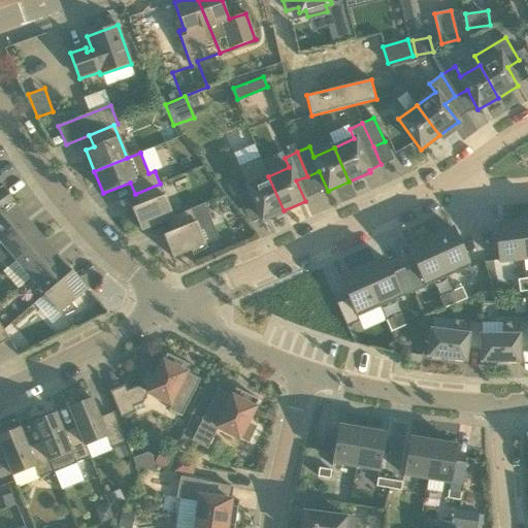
[(264,167),(285,164),(283,153),(263,156),(264,167)]
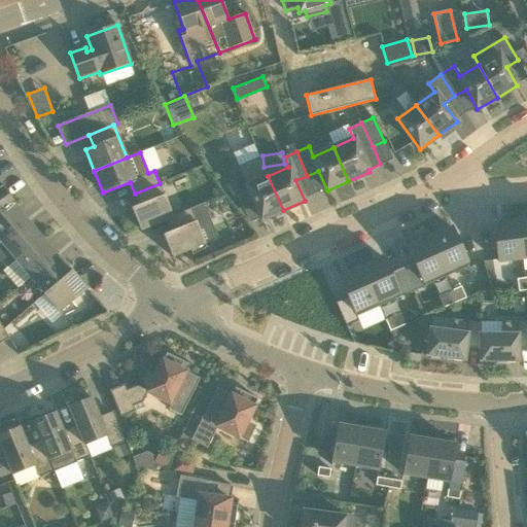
[(283,210),(268,176),(259,159),(239,167),(243,175),(231,181),(241,205),(252,200),(261,220),(283,210)]
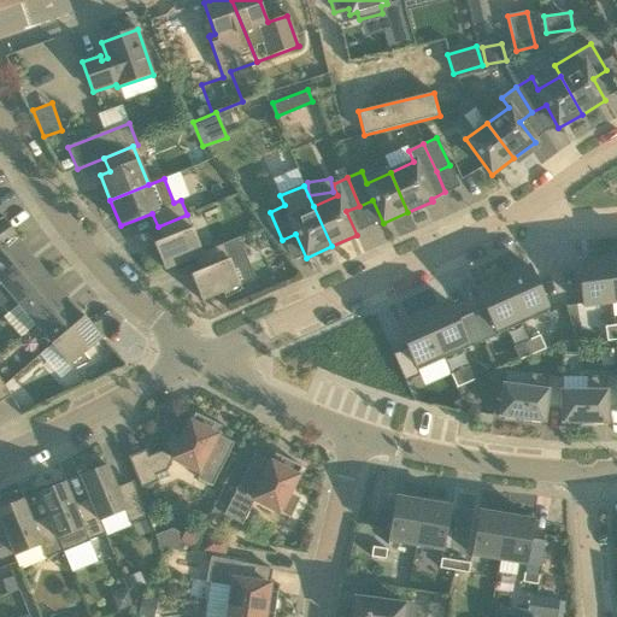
[(203,254),(203,253),(187,215),(158,227),(163,240),(153,244),(164,270),(194,258),(203,254)]
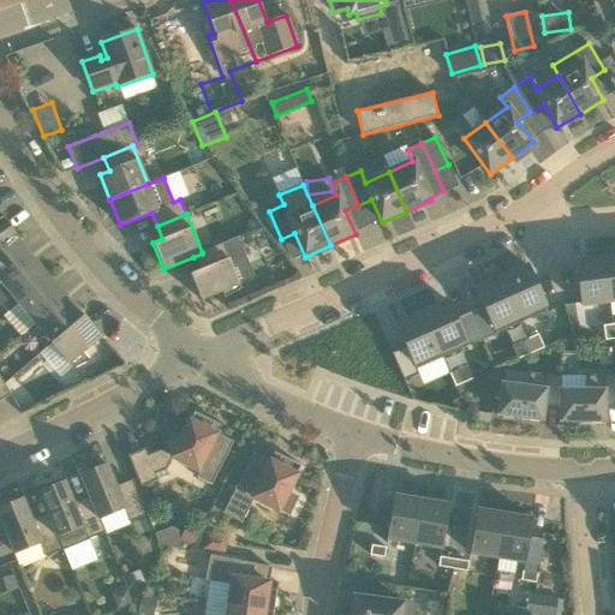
[(0,252),(17,239),(16,239),(17,238),(3,218),(1,218),(0,218),(0,252)]
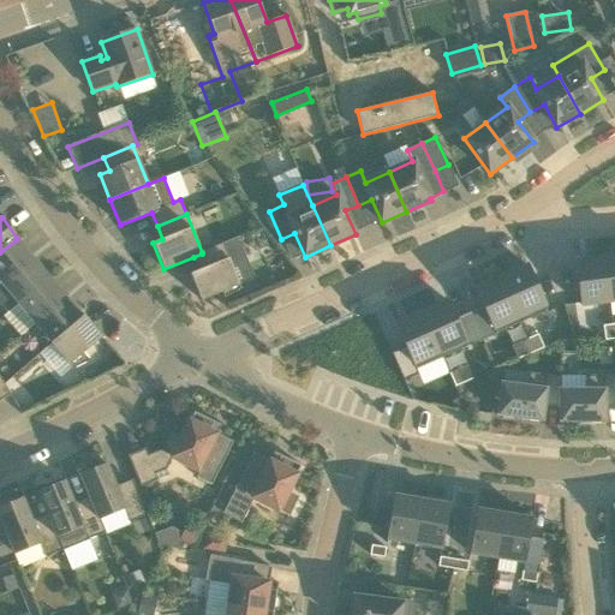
[(240,287),(239,285),(255,279),(238,238),(222,244),(202,252),(202,254),(193,257),(199,270),(190,274),(201,300),(222,291),(225,297),(224,297),(225,298),(240,288),(240,287)]
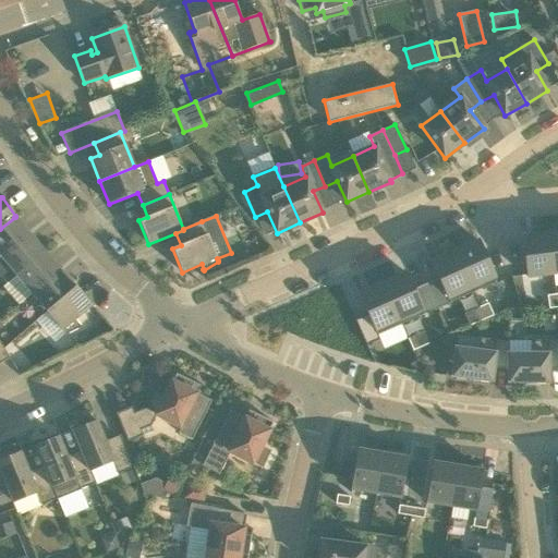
[(0,229),(0,256),(1,258),(29,234),(15,217),(0,229)]
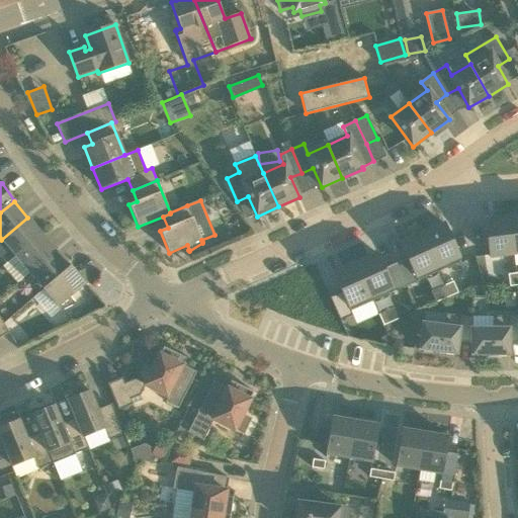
[(41,234),(27,218),(1,240),(15,256),(41,234)]
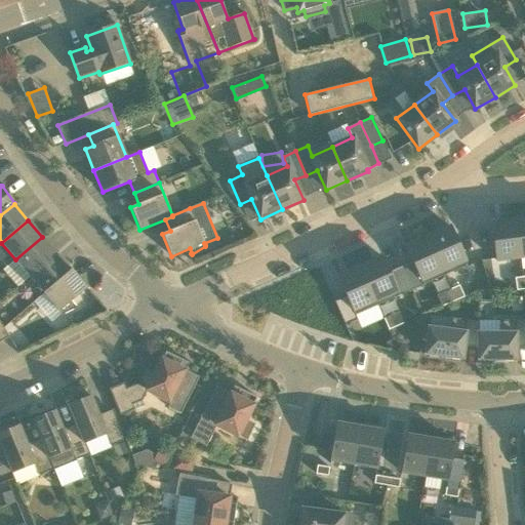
[(494,237),(476,239),(484,264),(498,261),(498,266),(524,263),(523,257),(522,257),(517,220),(505,223),(498,224),(493,225),(494,237)]
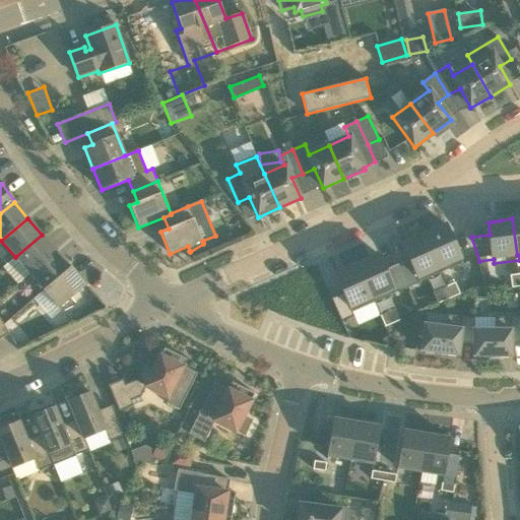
[(479,261),(471,237),(455,244),(446,224),(441,226),(436,229),(424,235),(441,272),(462,263),(464,268),(479,261)]
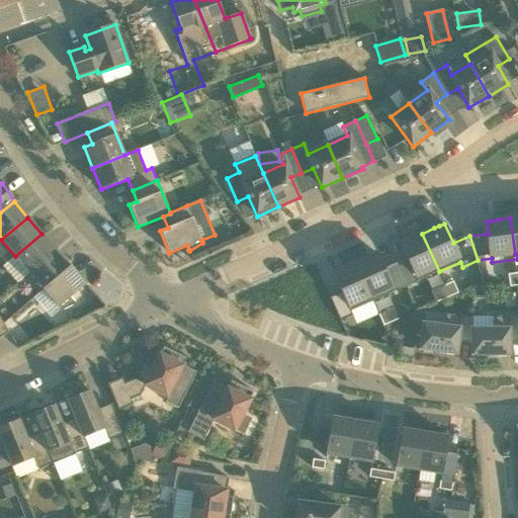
[(41,234),(15,256),(29,273),(56,250),(41,234)]
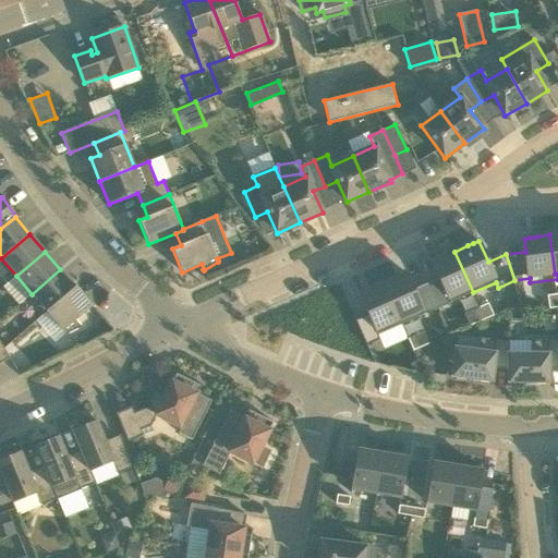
[(440,283),(428,289),(439,314),(452,308),(450,303),(473,292),(455,252),(441,257),(436,259),(431,262),(440,283)]
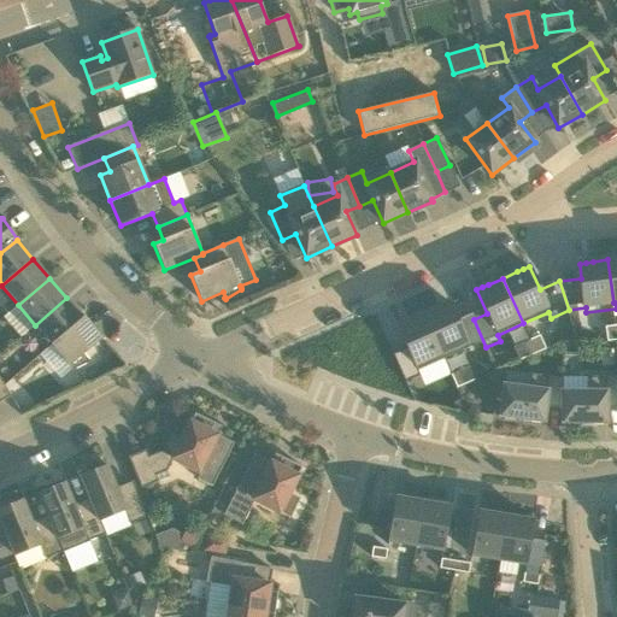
[(82,317),(66,298),(35,325),(52,344),(51,345),(51,346),(84,317),(83,317),(82,317)]
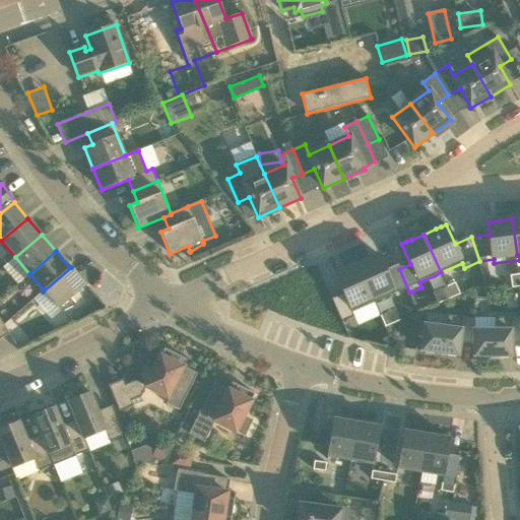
[(369,259),(356,264),(374,303),(395,294),(397,298),(409,293),(399,269),(387,274),(379,255),(374,257),(369,259)]
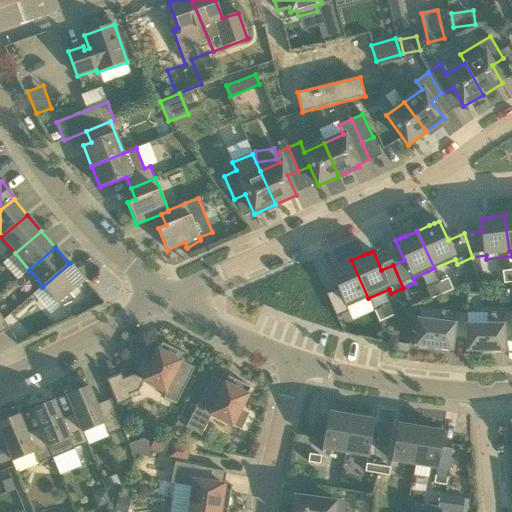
[(368,298),(351,260),(339,266),(334,268),(329,270),(338,289),(327,294),(337,317),(349,312),(347,307),(368,298)]
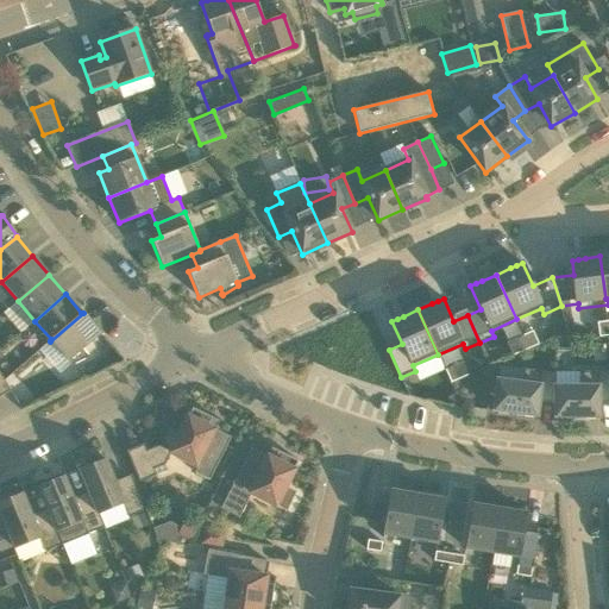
[(83,313),(50,341),(70,364),(70,366),(89,357),(88,356),(82,349),(100,333),(83,313)]
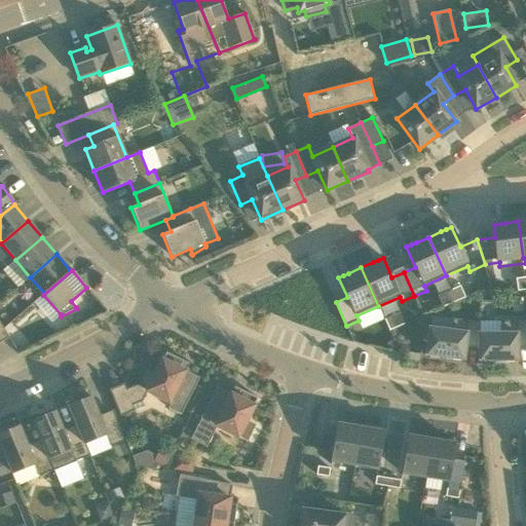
[(525,290),(524,277),(516,278),(517,291),(525,290)]
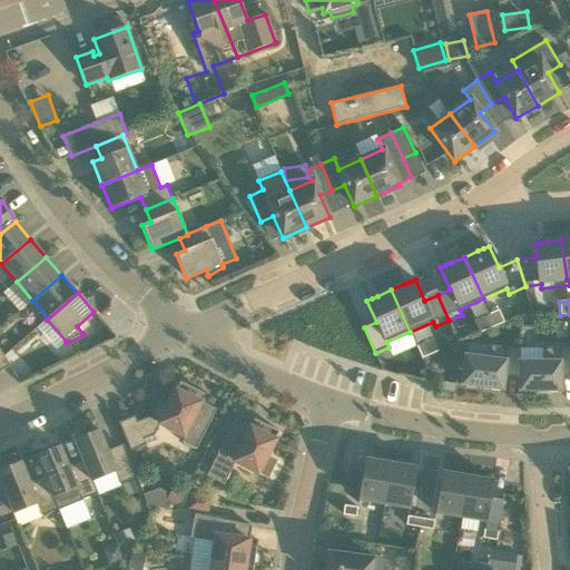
[(490,314),(495,326),(504,322),(499,310),(490,314)]
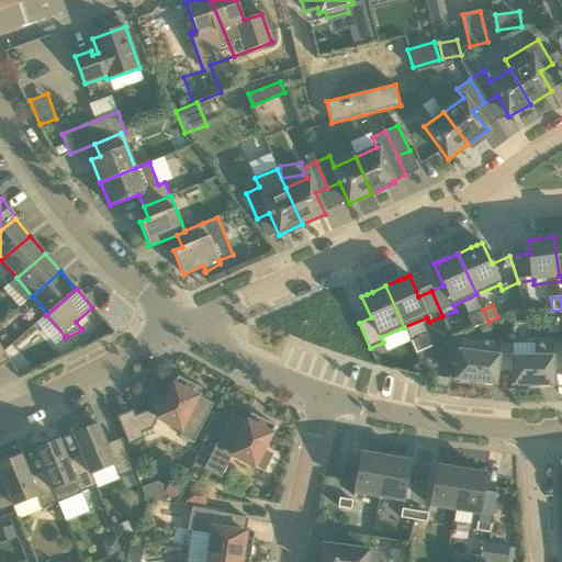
[(489,322),(483,310),(475,313),(481,325),(489,322)]
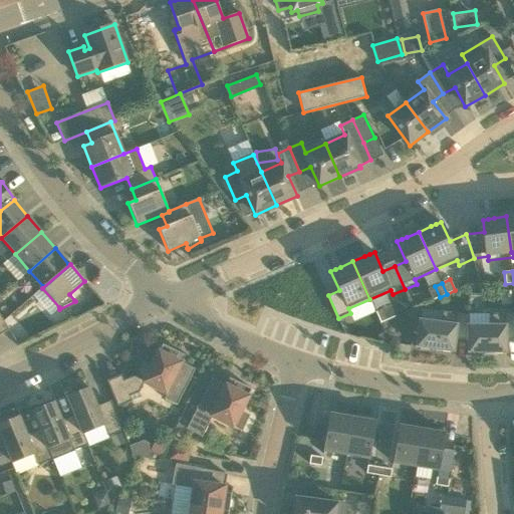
[(268,332),(278,311),(270,307),(260,328),(268,332)]
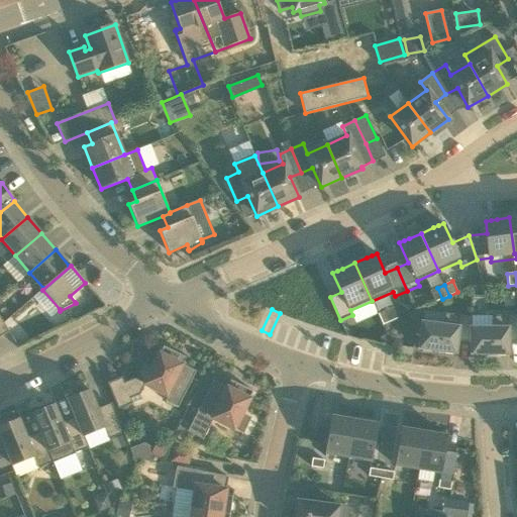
[(378,314),(383,325),(390,322),(385,310),(378,314)]
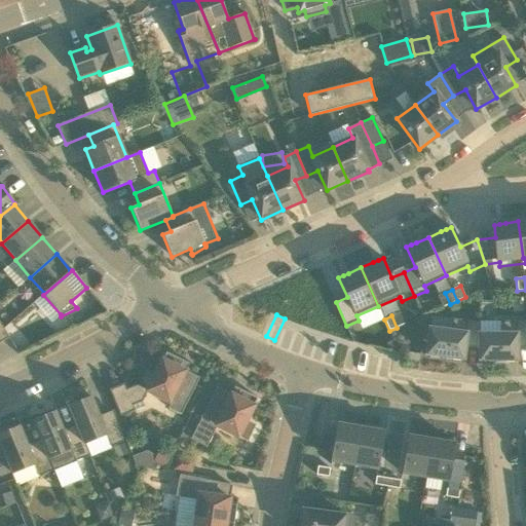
[(426,355),(428,355),(428,359),(440,360),(440,357),(463,360),(464,346),(479,348),(479,334),(480,334),(480,323),(451,318),(450,331),(429,329),(426,355)]
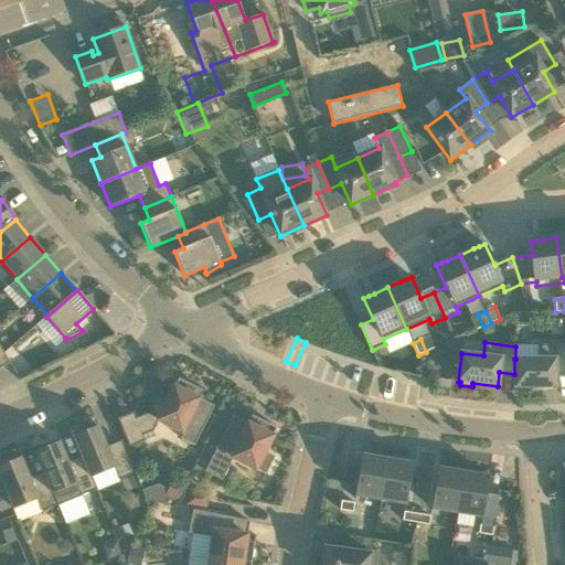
[(564,373),(564,344),(537,345),(537,359),(515,359),(514,359),(514,374),(514,387),(518,387),(518,391),(530,391),(530,387),(555,387),(555,373),(564,373)]
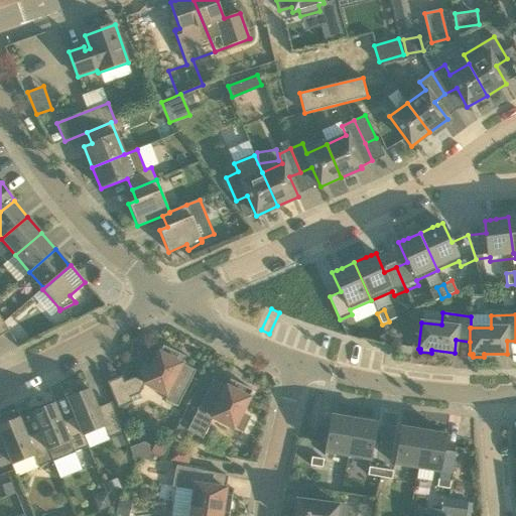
[(0,337),(9,332),(0,316),(0,337)]
